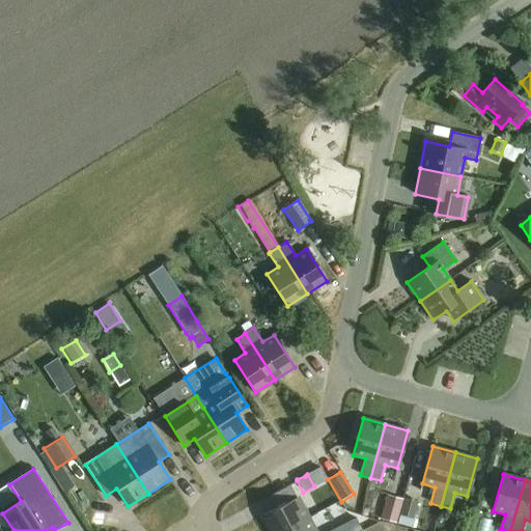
[(395,524),(401,500),(387,496),(380,520),(395,524)]
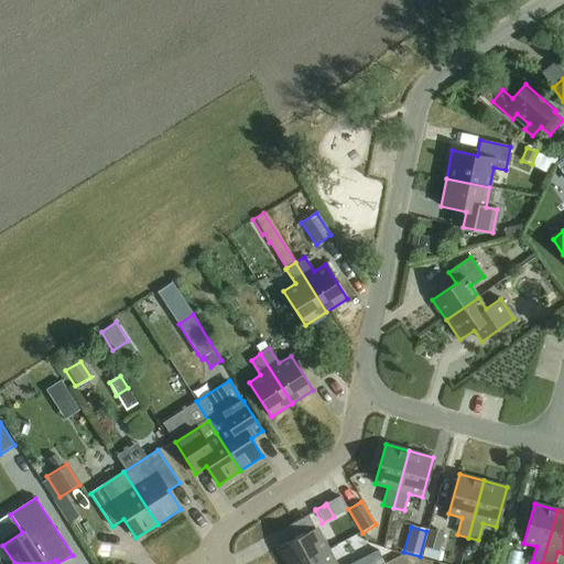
[(286,563),(300,563),(326,551),(315,529),(279,548),(286,563)]
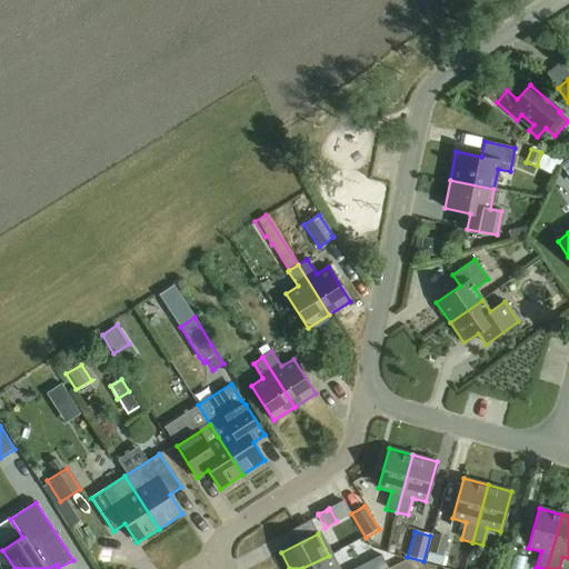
[(432,535),(428,551),(442,556),(447,540),(447,539),(432,535)]
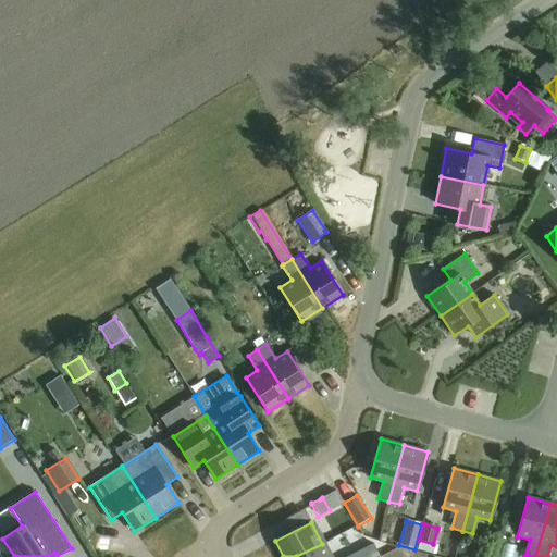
[(378,543),(350,552),(351,556),(372,556),(382,554),(378,543)]
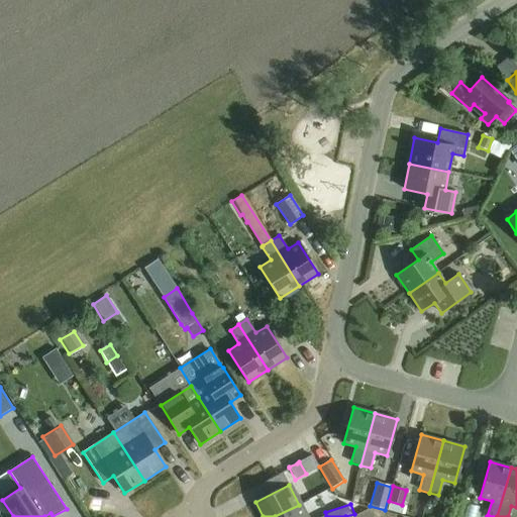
[(305,516),(299,505),(275,516),(305,516)]
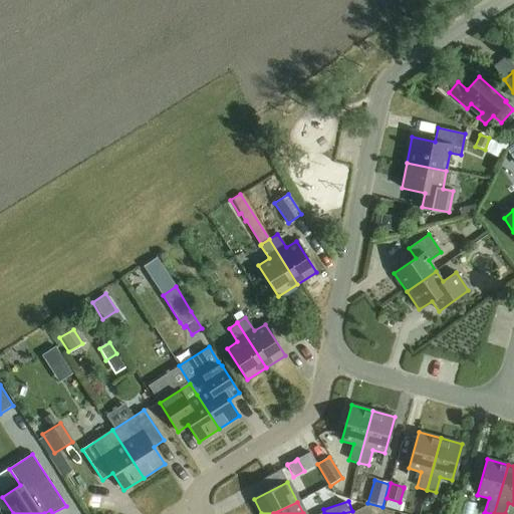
[(461,503),(457,513),(472,513),(475,506),(461,503)]
